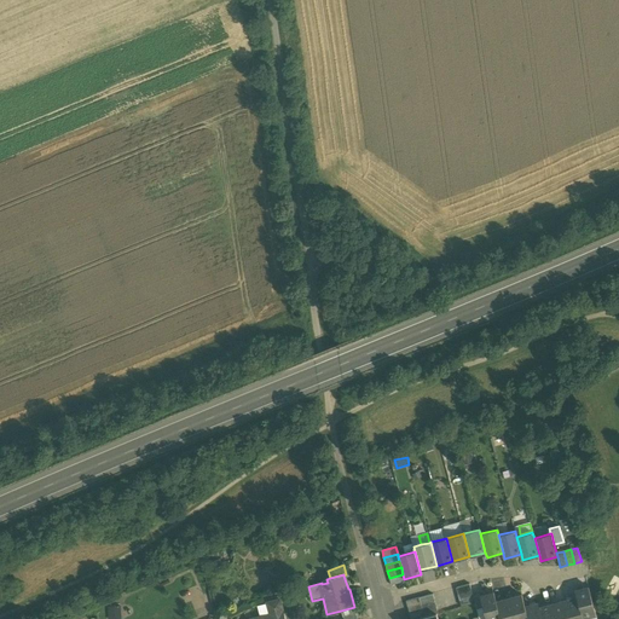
[(403,574),(389,578),(391,585),(405,582),(404,579),(403,574)]
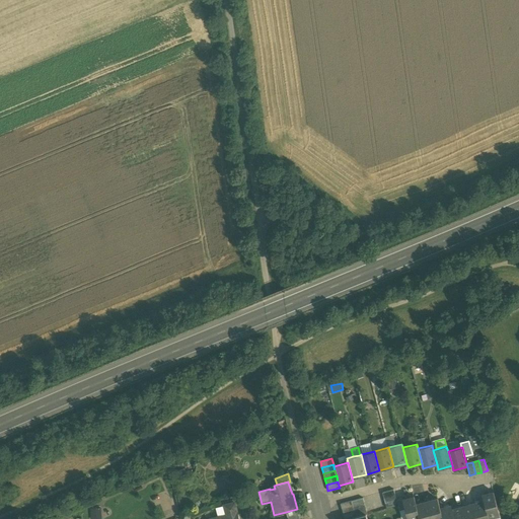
[(393,490),(382,493),(384,498),(395,495),(393,490)]
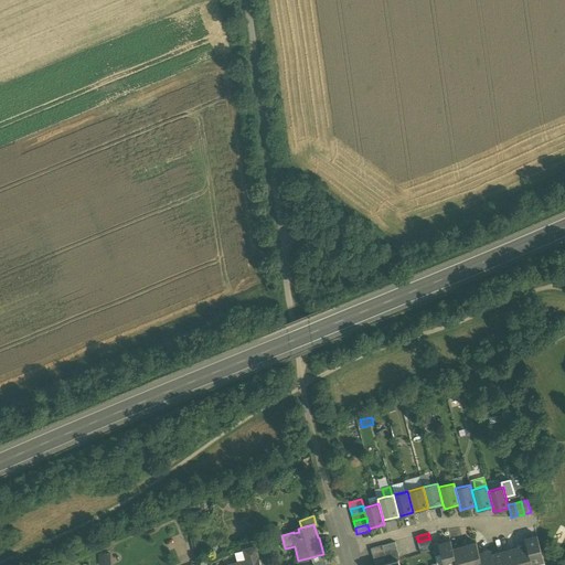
[(536,535),(525,539),(526,545),(532,564),(544,561),(536,535)]
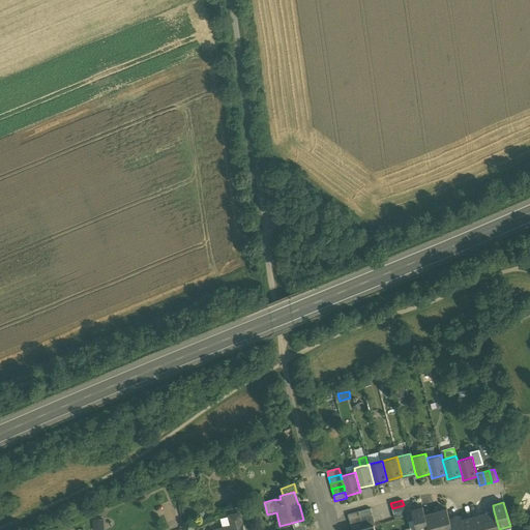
[(404,505),(392,508),(393,513),(405,510),(404,505)]
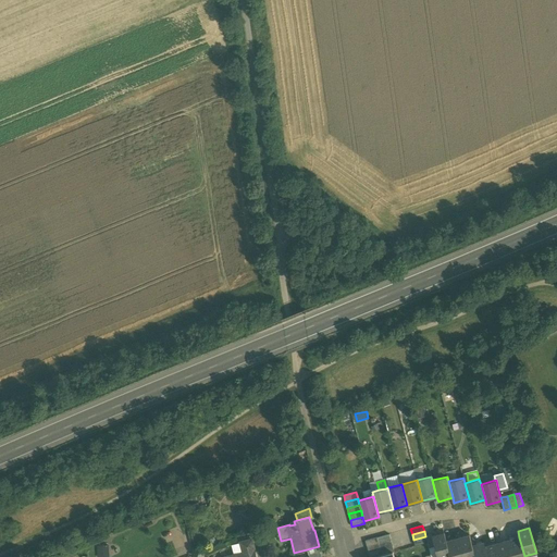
[(449,556),(446,542),(444,533),(432,536),(435,547),(437,556),(449,556)]
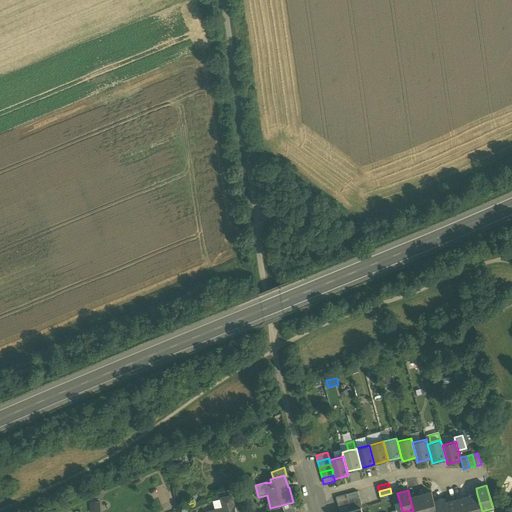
[(358,491),(347,494),(348,500),(359,496),(358,491)]
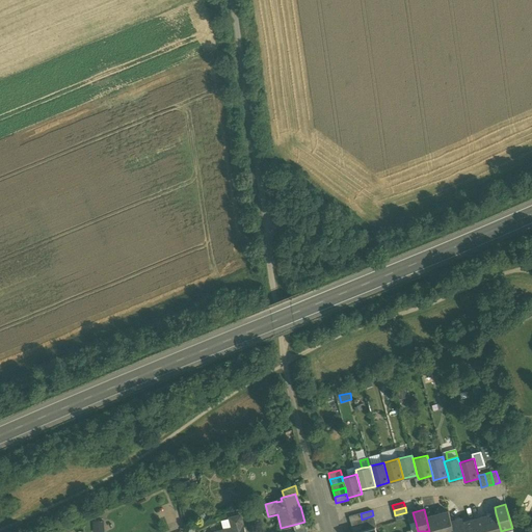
[(413,510),(406,512),(408,519),(409,524),(416,523),(413,512),(413,510)]
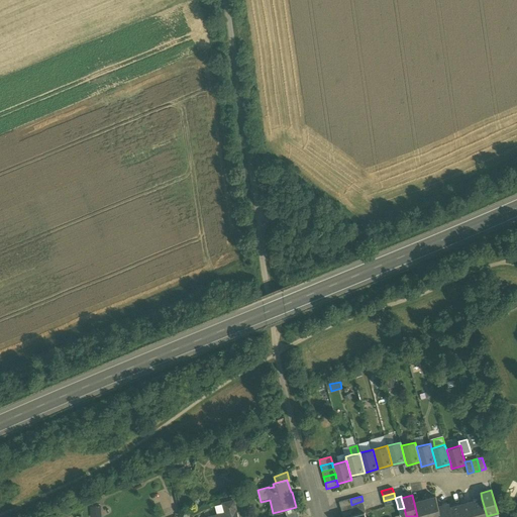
[(435,497),(425,500),(429,516),(440,516),(438,507),(435,497)]
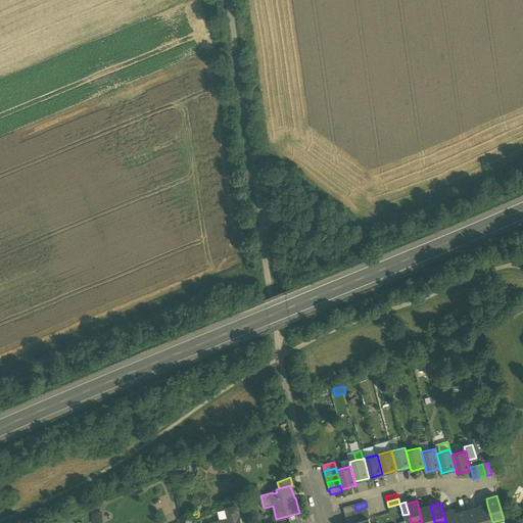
[(399,504),(388,507),(389,513),(401,510),(399,504)]
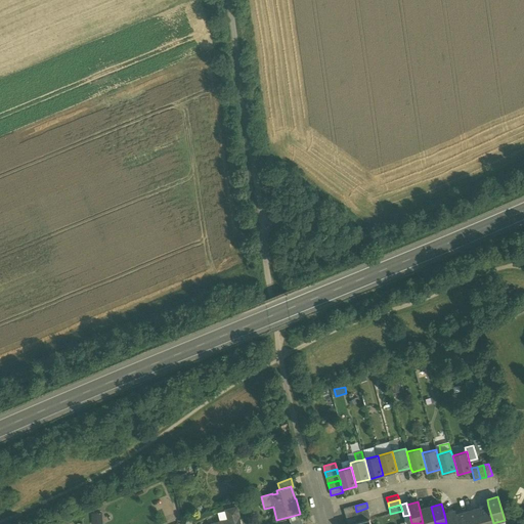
[(354,506),(344,509),(345,514),(356,511),(354,506)]
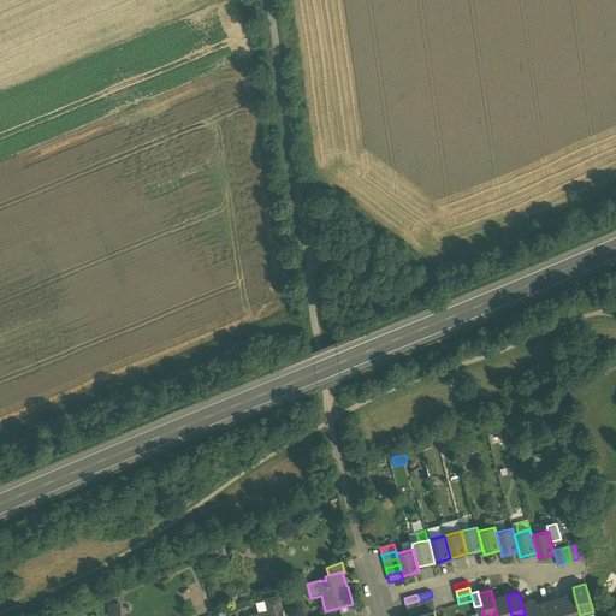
[(574,594),(562,598),(566,615),(580,615),(574,594)]
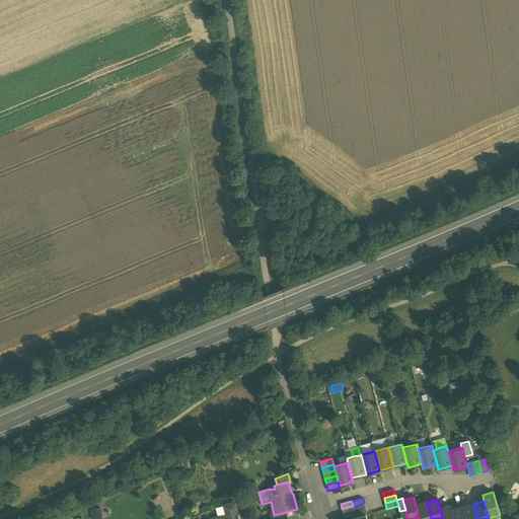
[(431,518),(427,502),(416,505),(419,518),(431,518)]
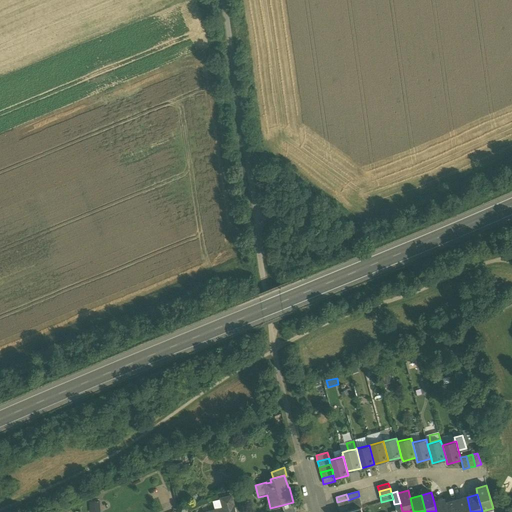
[(235,511),(231,496),(221,499),(223,508),(209,511),(235,511)]
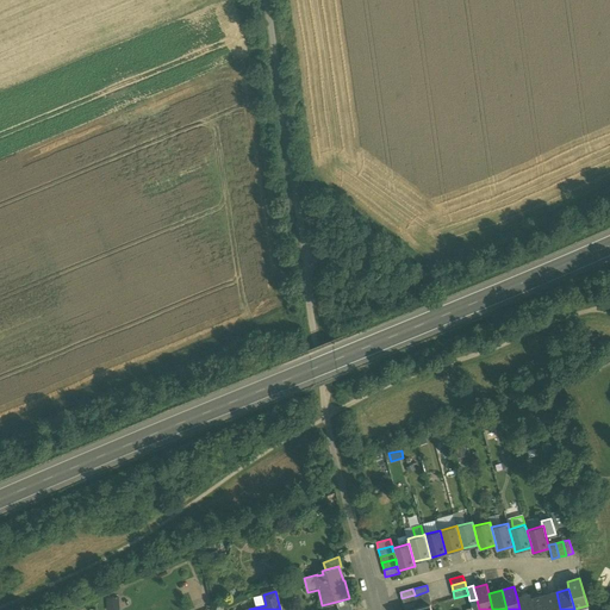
[(428,591),(415,596),(417,602),(430,598),(428,591)]
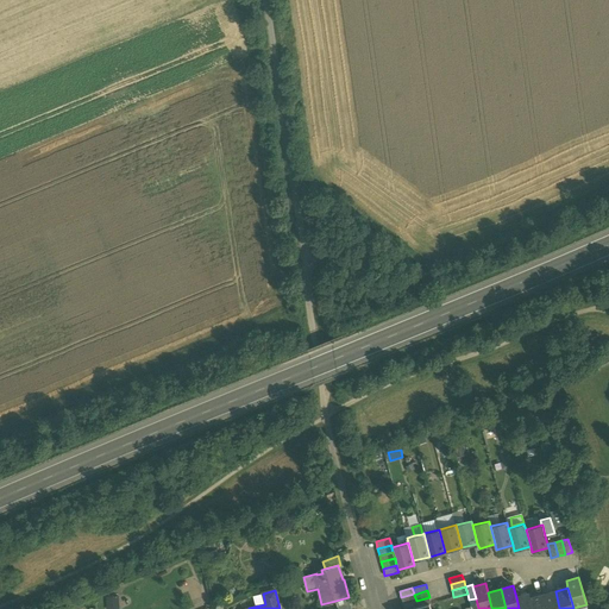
[(559,608),(556,591),(542,595),(546,608),(559,608)]
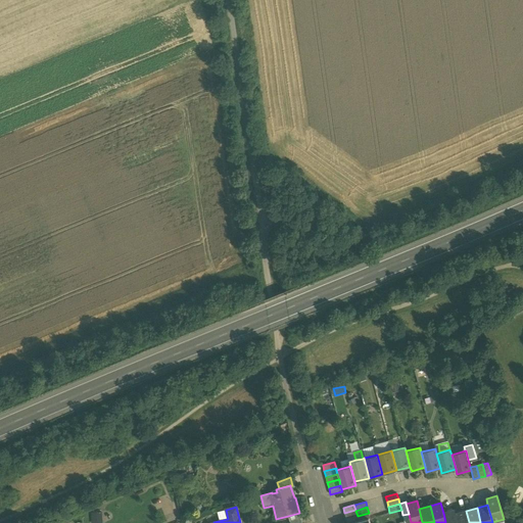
[(355,510),(344,513),(346,519),(357,516),(355,510)]
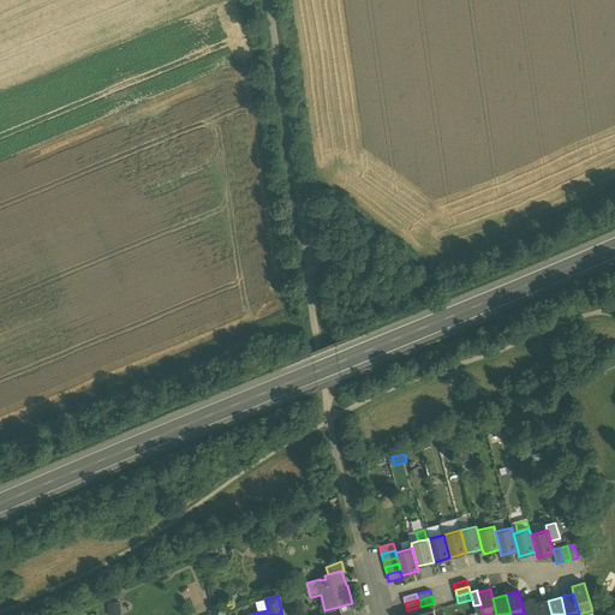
[(533,599),(521,603),(524,614),(537,614),(535,604),(533,599)]
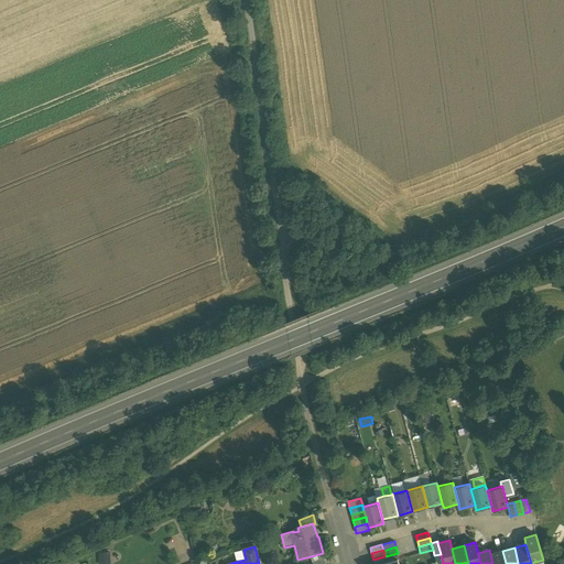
[(108,563),(110,563),(109,551),(97,552),(97,563),(108,563)]
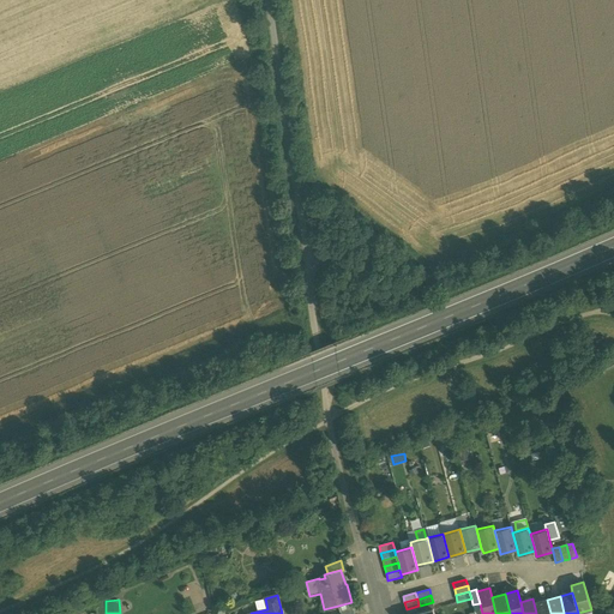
[(551,613),(547,600),(534,603),(536,613),(551,613)]
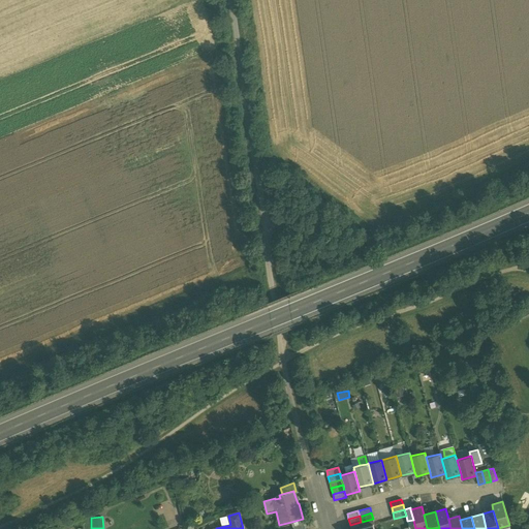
[(303,519),(291,522),(293,527),(304,525),(303,519)]
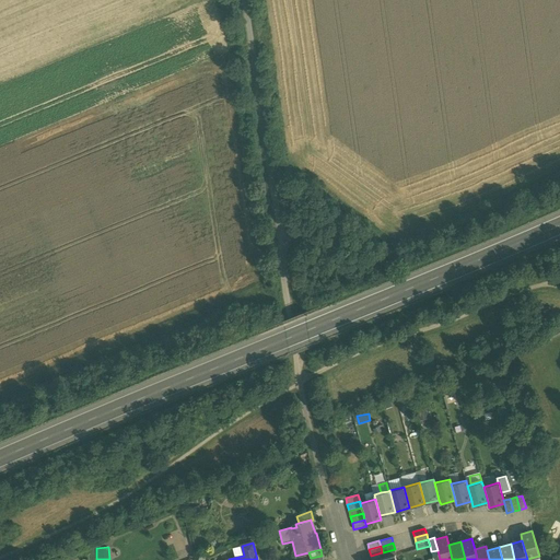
[(395,549),(383,552),(384,558),(395,555),(396,555),(395,549)]
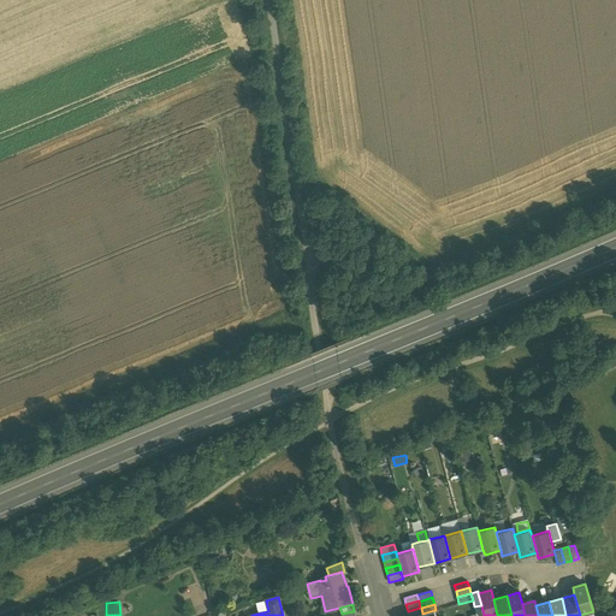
[(484,615),(481,605),(474,606),(477,615),(484,615)]
